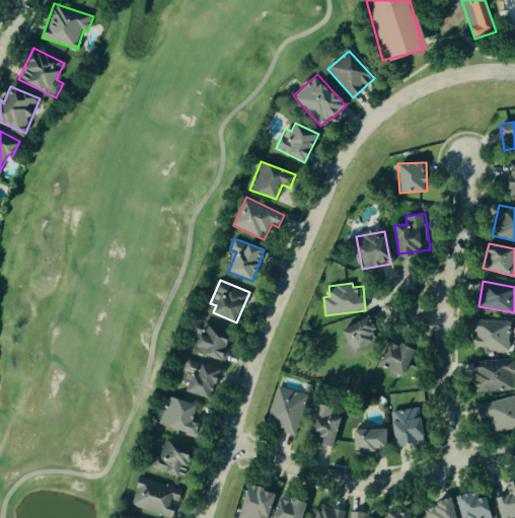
[(347,358),(376,350),(369,319),(339,326),(347,358)]
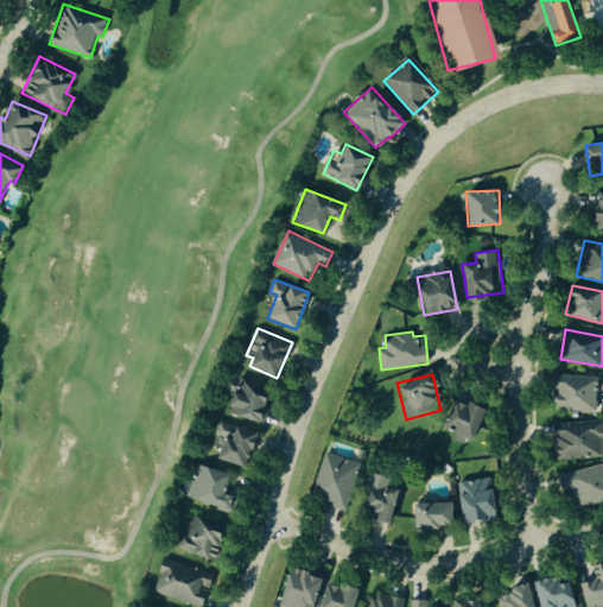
[(554,411),(598,411),(598,375),(554,374),(554,411)]
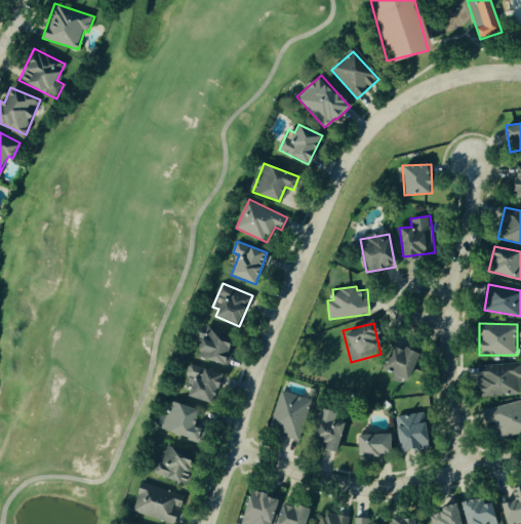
[(223,365),(234,334),(207,325),(196,356),(223,365)]
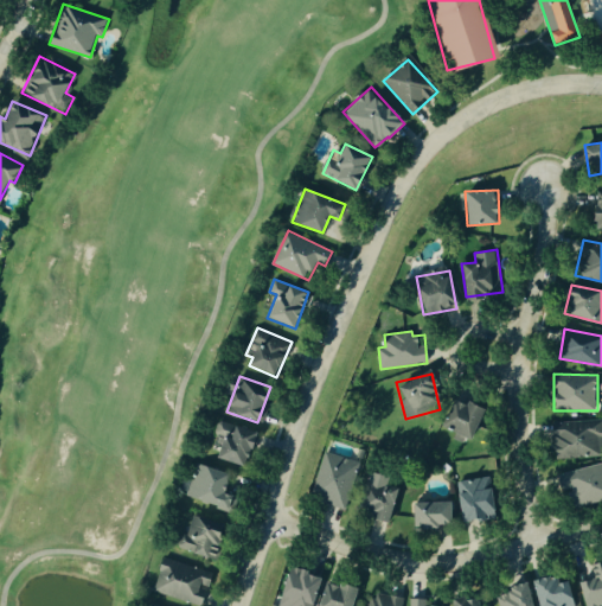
[(484,410),(467,401),(463,407),(453,402),(441,427),(469,440),(484,410)]
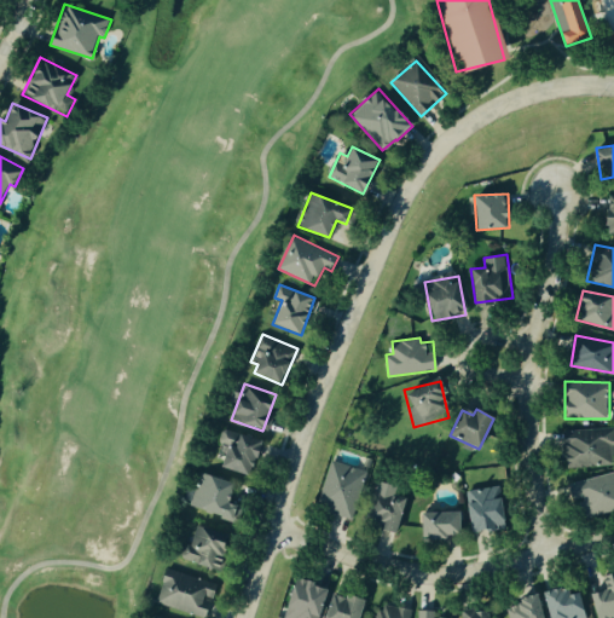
[(250,477),(262,442),(225,428),(216,455),(224,457),(220,467),(250,477)]
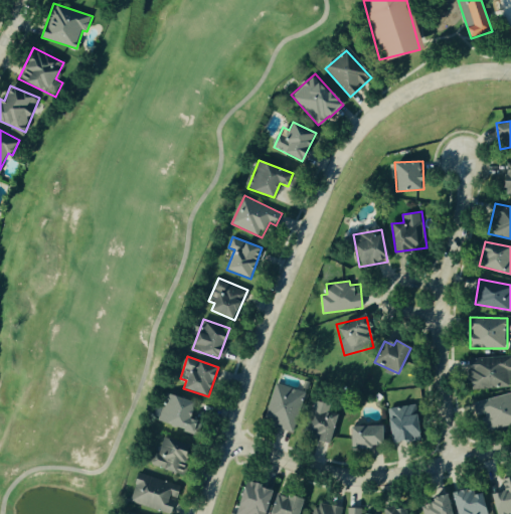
[(510,356),(469,358),(471,389),(510,387),(510,356)]
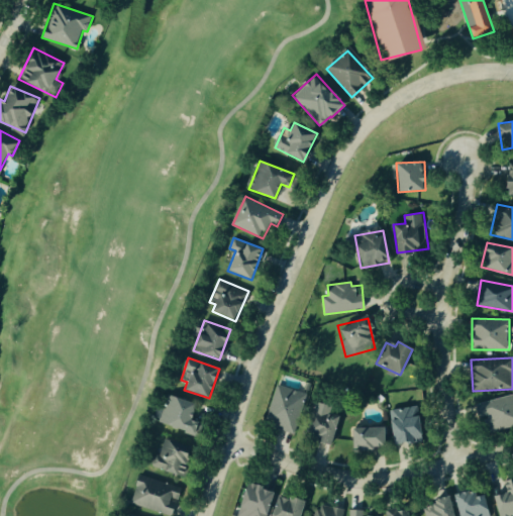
[(265,425),(295,434),(308,394),(278,384),(265,425)]
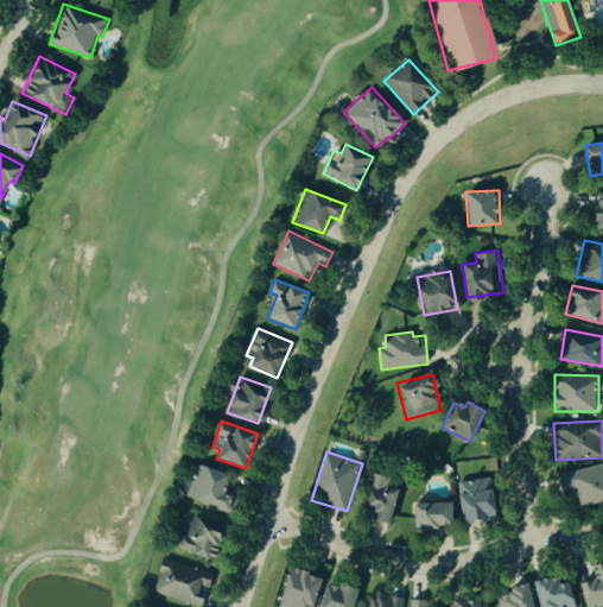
[(228,511),(232,497),(223,493),(230,474),(197,465),(188,499),(228,511)]
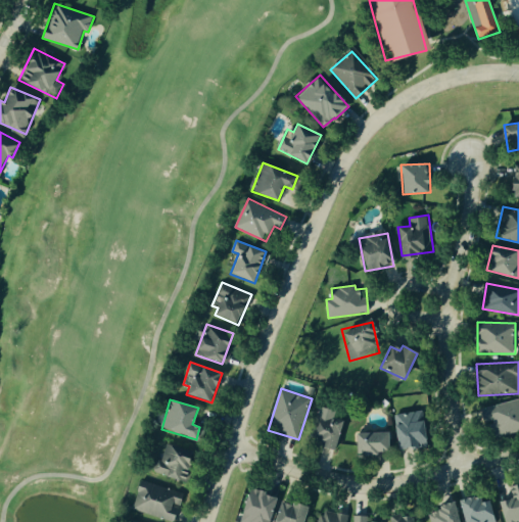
[(491,432),(502,429),(503,435),(518,431),(518,399),(481,409),(484,422),(488,421),(491,432)]
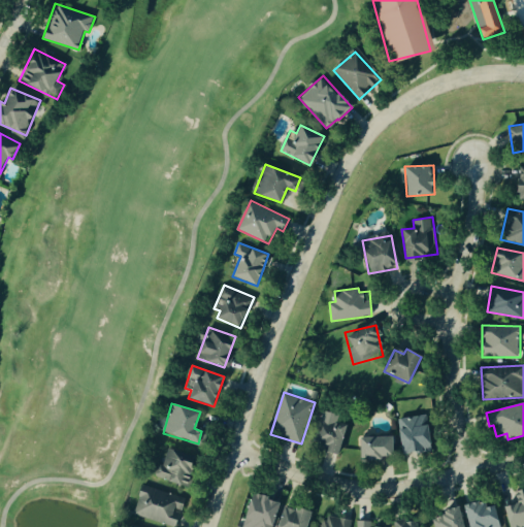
[(340,416),(322,410),(313,448),(338,455),(347,425),(338,423),(340,416)]
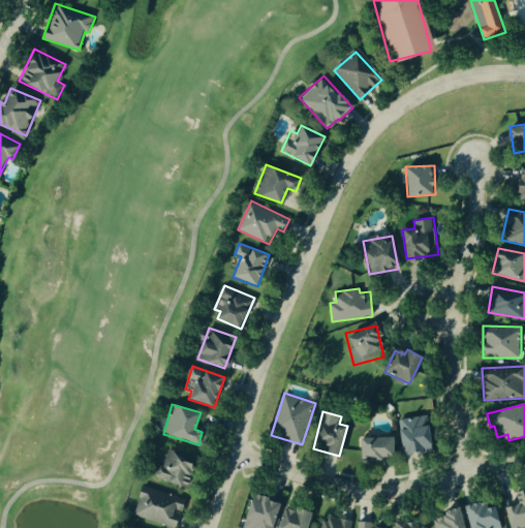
[(402,455),(432,449),(427,415),(397,420),(402,455)]
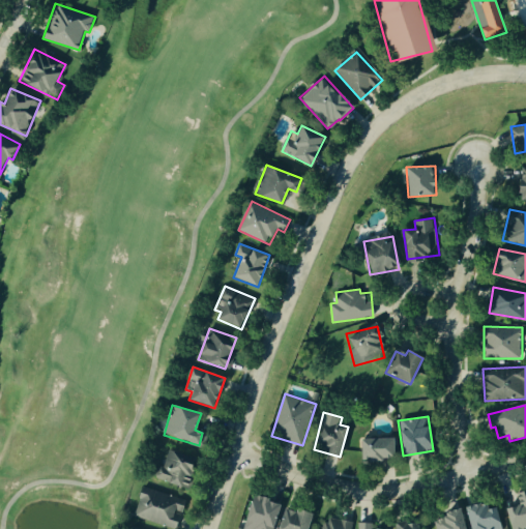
[(393,438),(360,439),(361,463),(384,462),(384,458),(393,457),(393,438)]
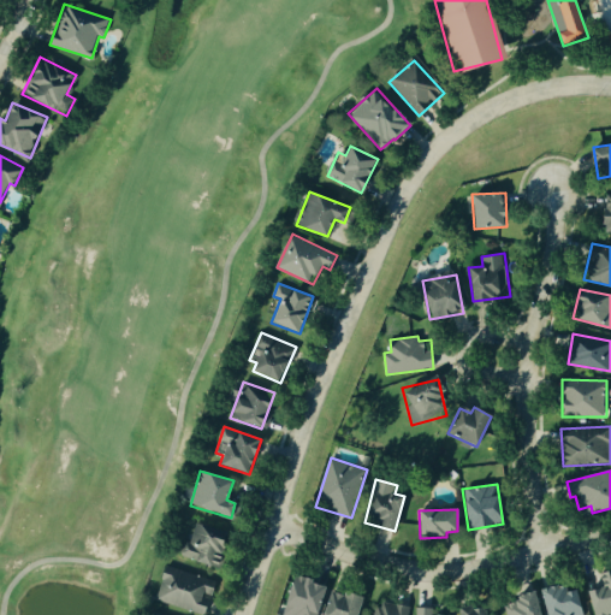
[(215,568),(227,533),(191,521),(179,556),(215,568)]
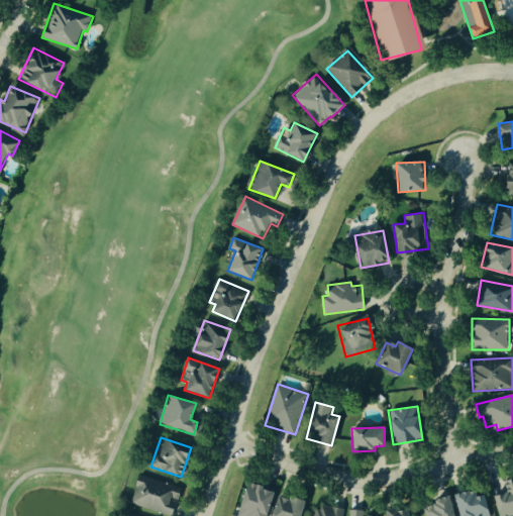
[(130,503),(169,515),(172,515),(182,488),(140,474),(130,503)]
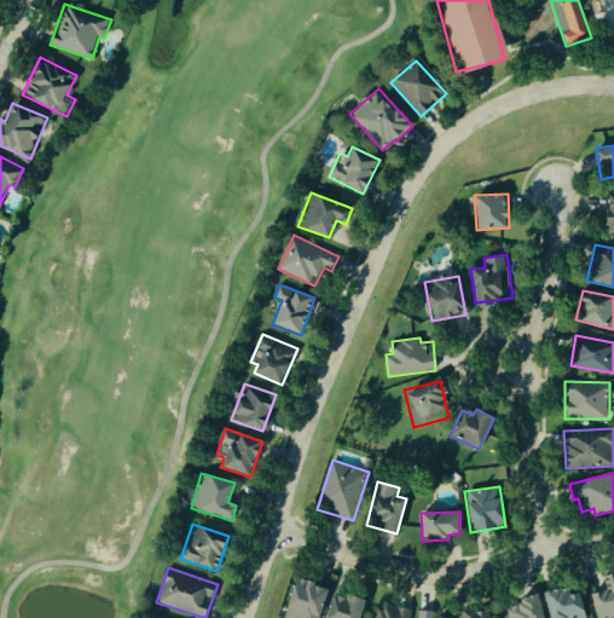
[(590,593),(595,617),(613,617),(613,572),(600,576),(602,590),(590,593)]
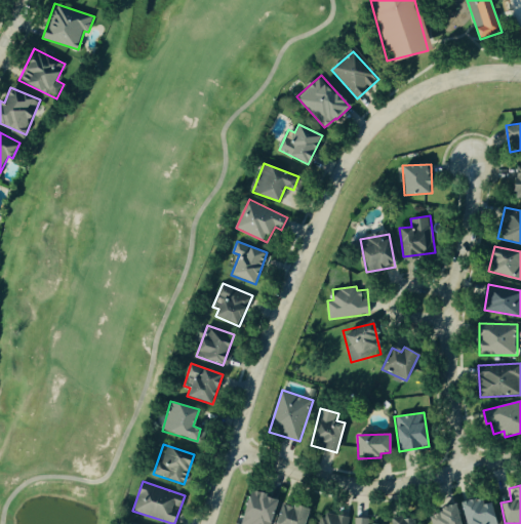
[(271,523),(278,497),(249,491),(241,523),(271,523)]
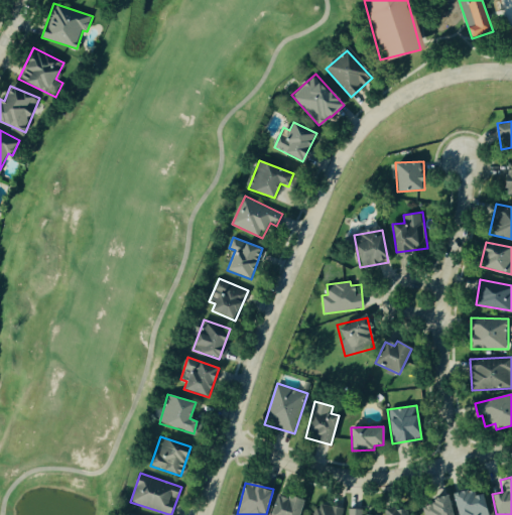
[(457,514),(489,514),(483,494),(470,497),(468,490),(452,494),(457,514)]
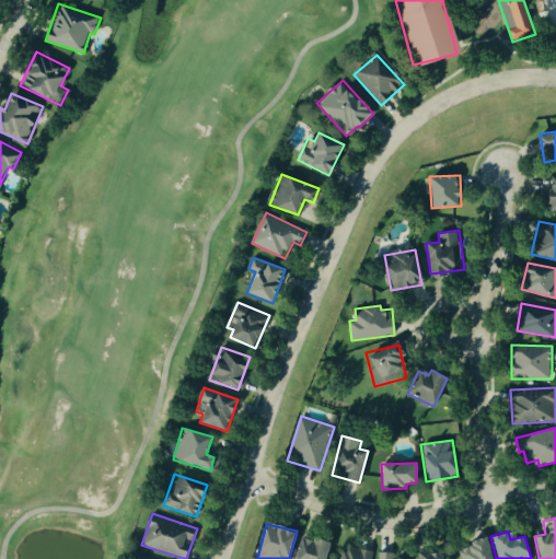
[(325,558),(329,544),(301,535),(293,558),(325,558)]
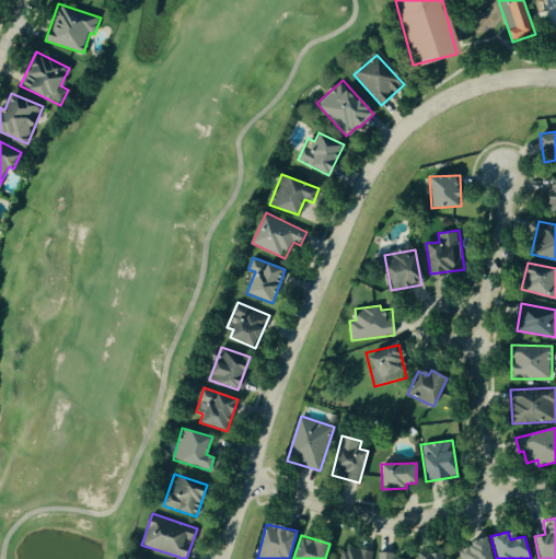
[(491,558),(488,539),(461,545),(463,558),(491,558)]
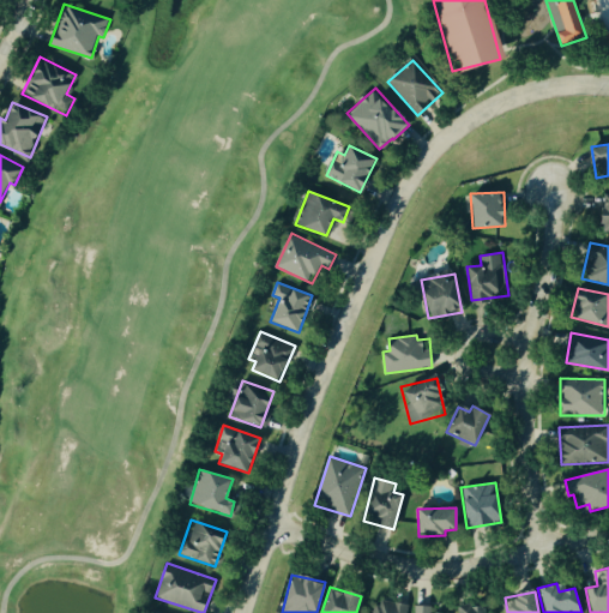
[(406,612),(408,602),(372,601),(371,612),(406,612)]
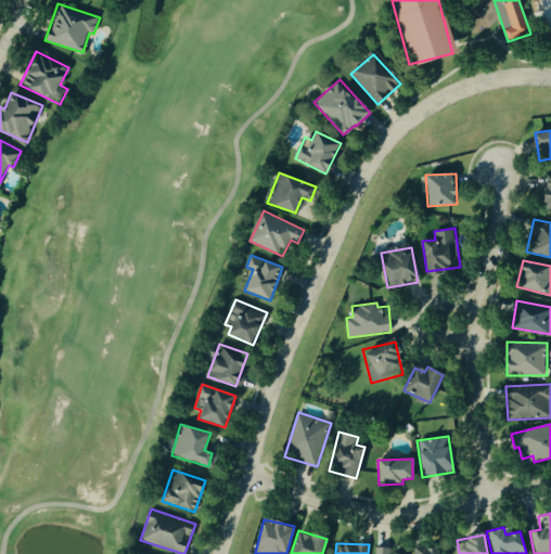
All buildings are outlined.
